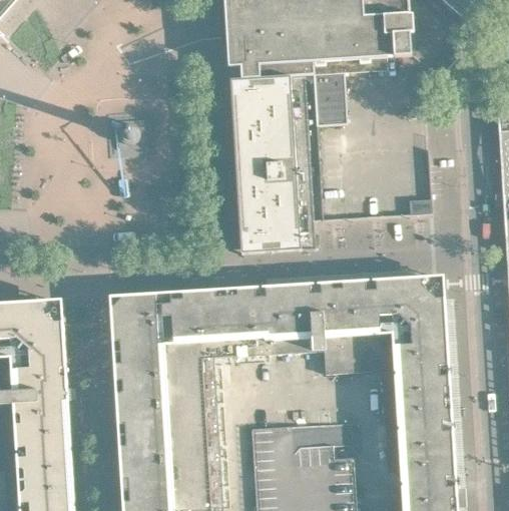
[(0,34),(1,34),(0,33),(0,12),(10,0),(0,0),(0,34)]
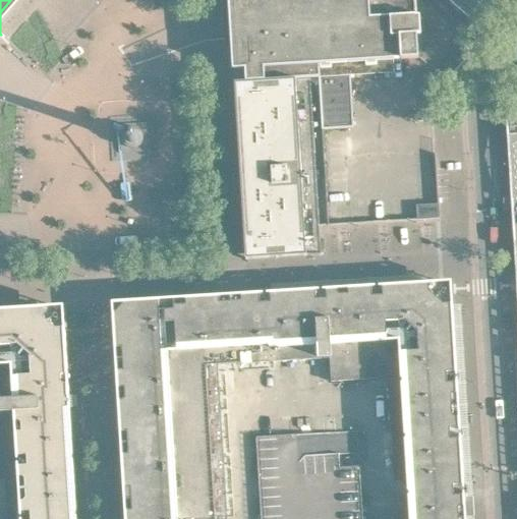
[(226,0),(230,49),(231,65),(232,65),(232,79),(233,79),(233,78),(235,78),(235,79),(243,78),(244,78),(308,74),(317,74),(319,102),(320,126),(321,126),(351,124),(348,71),(338,60),(416,55),(415,32),(418,32),(417,12),(414,13),(412,0),(226,0)]
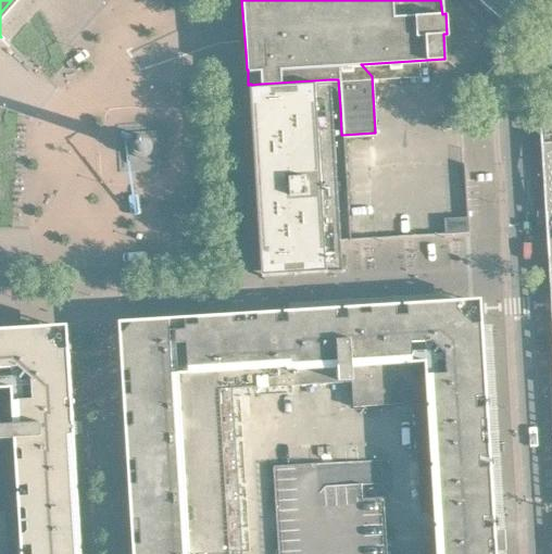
[(249,85),(248,85),(253,173),(260,274),(273,273),(340,268),(338,219),(335,176),(334,159),(331,125),(330,95),(329,79),(261,84),(260,84),(251,85),(251,84),(249,84),(249,85)]
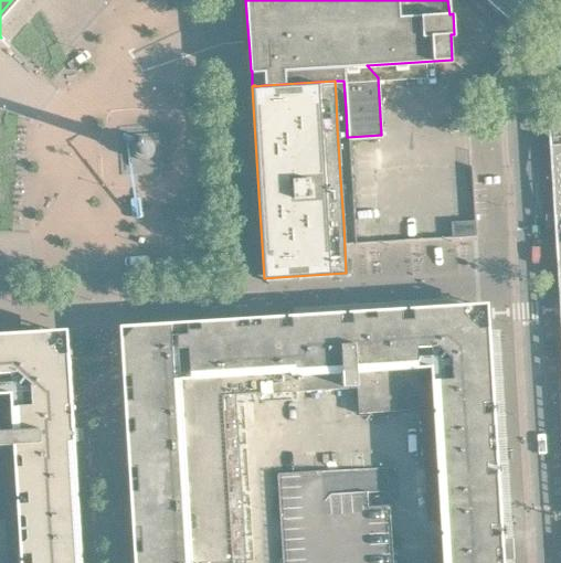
[(560,118),(547,120),(547,128),(548,145),(549,145),(552,205),(551,205),(560,357),(560,375),(560,376),(560,380),(560,118)]
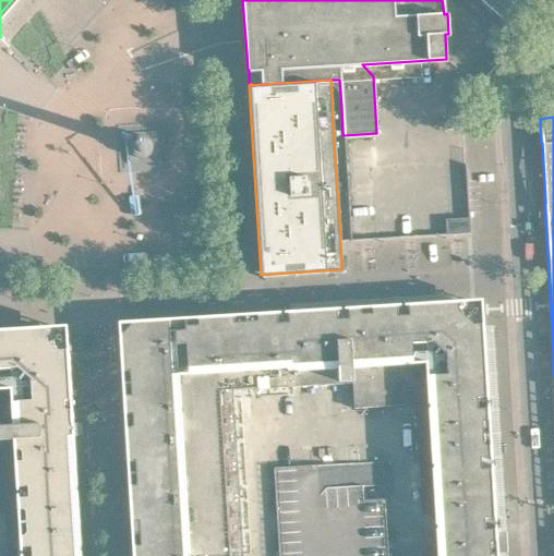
[(445,231),(469,230),(468,215),(467,215),(444,216),(445,230),(445,231)]
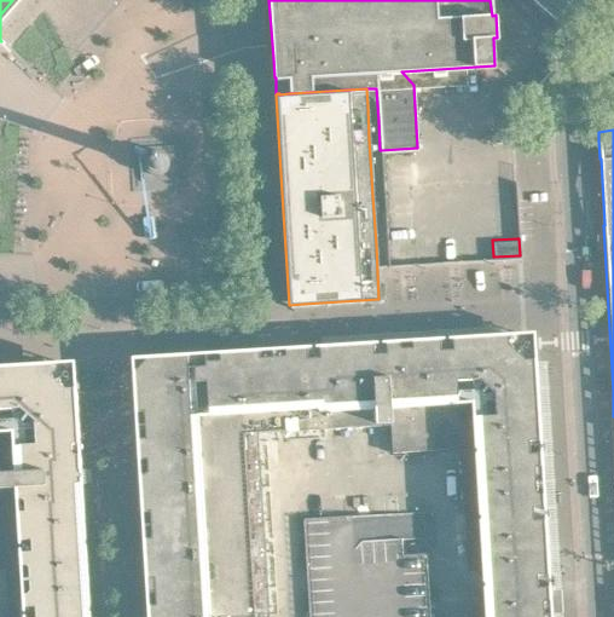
[(550,616),(534,352),(511,332),(386,339),(306,344),(143,355),(138,355),(131,363),(132,368),(131,368),(146,616),(550,616)]
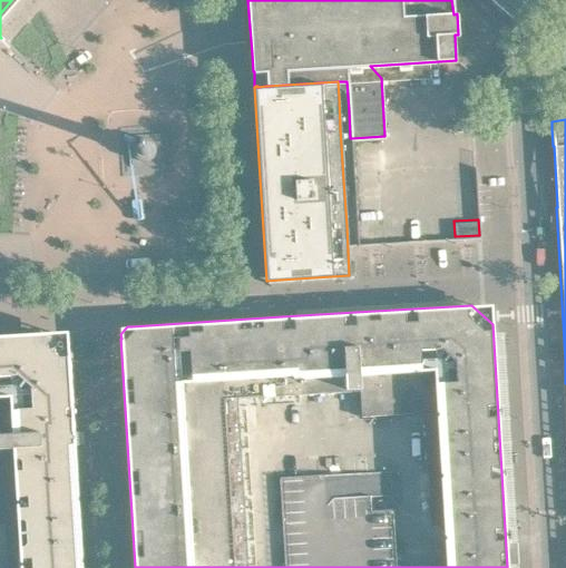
[(81,567),(81,557),(72,428),(68,350),(47,332),(0,334),(0,521),(2,521),(6,558),(19,557),(20,567),(17,567),(81,567)]
